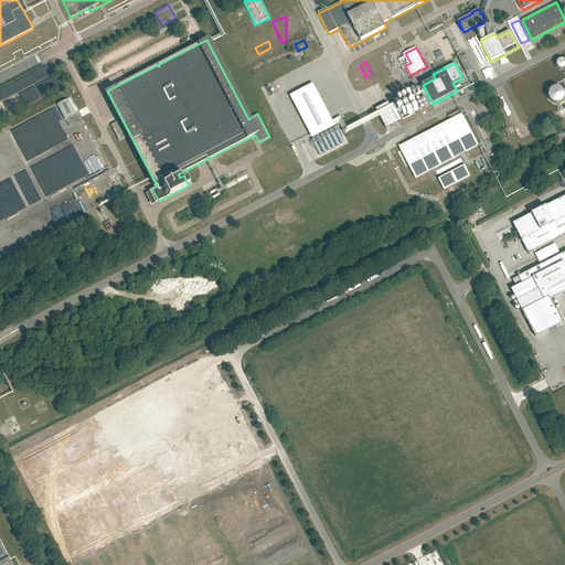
[(402,64),(393,67),(397,77),(405,74),(402,64)]
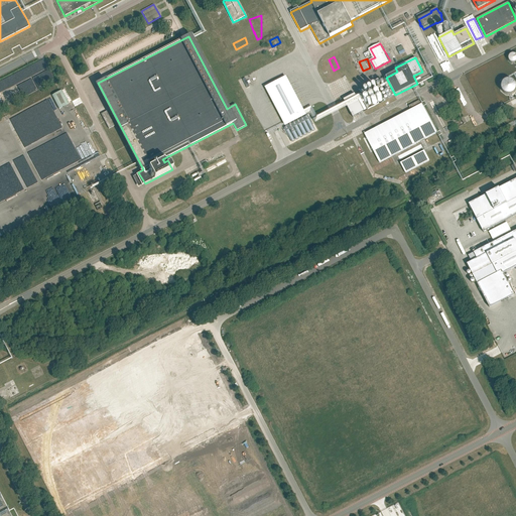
[(511,94),(512,94),(513,94),(513,93),(514,93),(515,92),(515,91),(515,90),(515,89),(515,85),(515,84),(515,83),(514,82),(513,81),(512,81),(511,80),(510,80),(509,80),(508,80),(507,80),(506,81),(505,81),(504,82),(503,82),(503,83),(502,84),(502,85),(502,86),(502,87),(502,88),(502,89),(502,90),(502,91),(503,91),(503,92),(504,93),(505,94),(506,94),(507,94),(507,95),(508,95),(509,95),(510,95),(511,95),(511,94)]
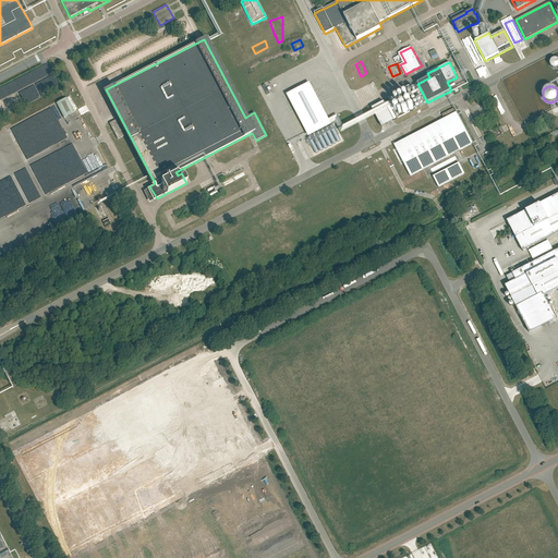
[(64,118),(74,112),(67,98),(57,104),(64,118)]
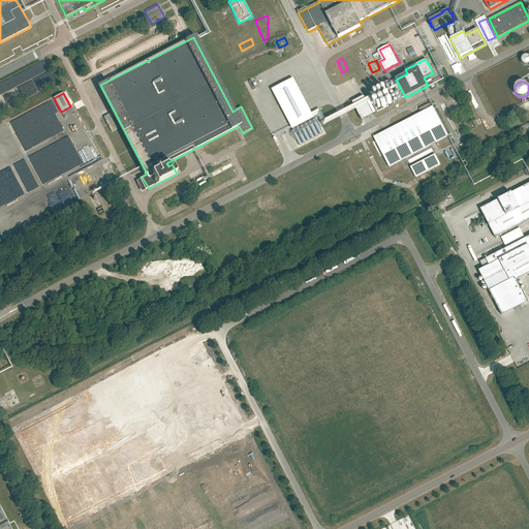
[(363,95),(351,100),(360,119),(372,114),(371,111),(373,110),(369,101),(366,102),(363,95)]
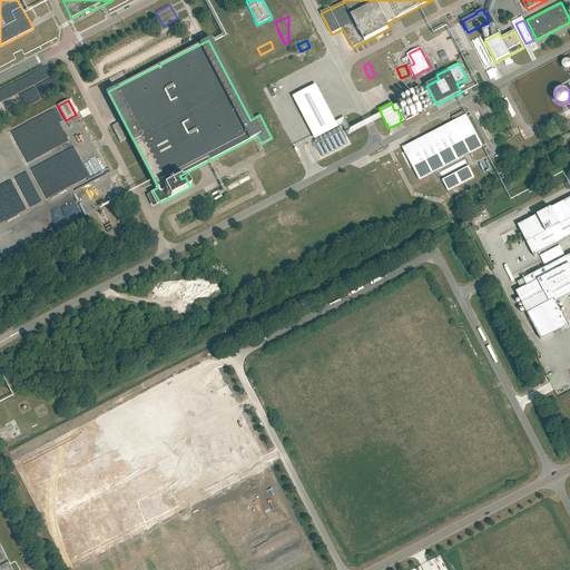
[(490,119),(494,117),(490,105),(485,106),(490,119)]
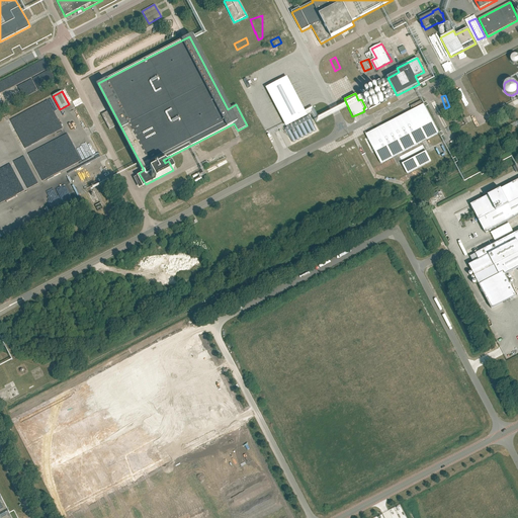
[(260,98),(266,112),(272,109),(266,96),(260,98)]
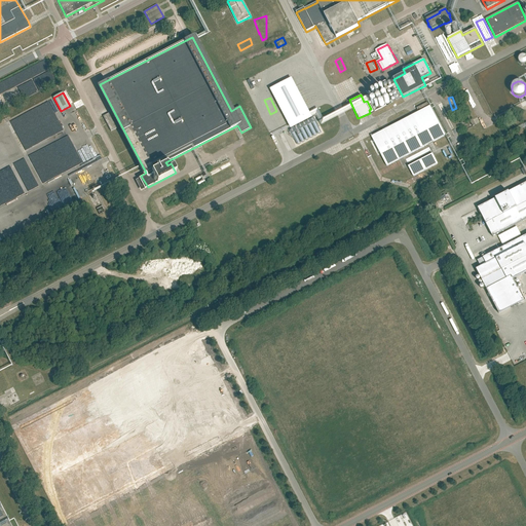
[(387,165),(445,136),(427,102),(417,108),(419,112),(372,137),(387,165)]
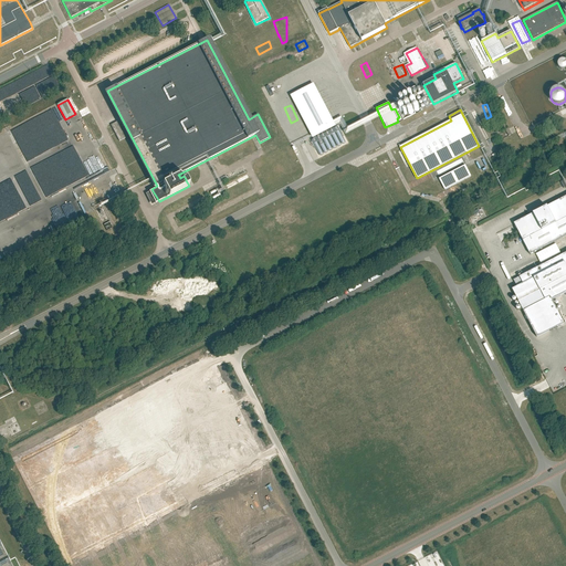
[(346,132),(349,129),(344,118),(341,119),(346,132)]
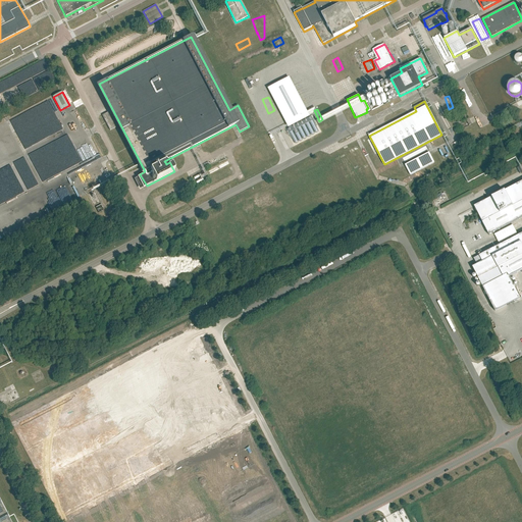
[(110,131),(115,127),(108,112),(102,115),(110,131)]
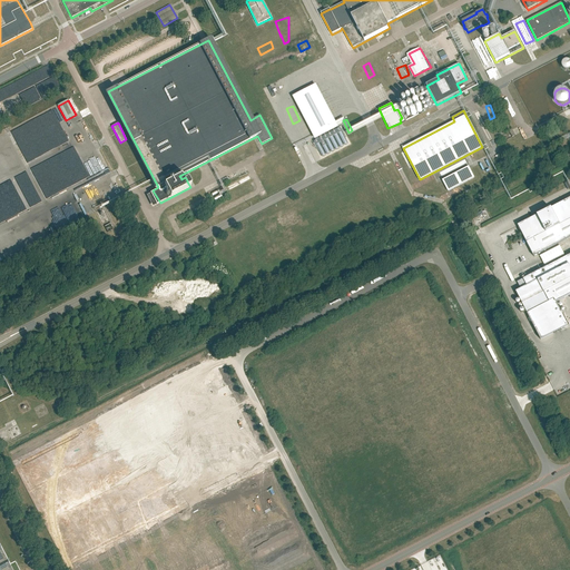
[(328,128),(333,139),(337,137),(337,138),(344,136),(341,127),(342,127),(341,124),(328,128)]
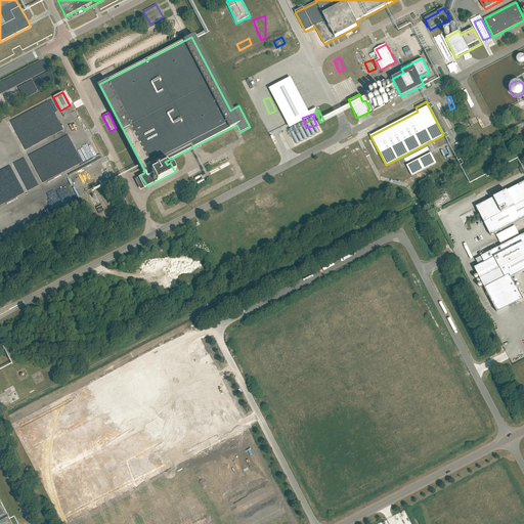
[(67,118),(49,124),(54,136),(72,130),(67,118)]
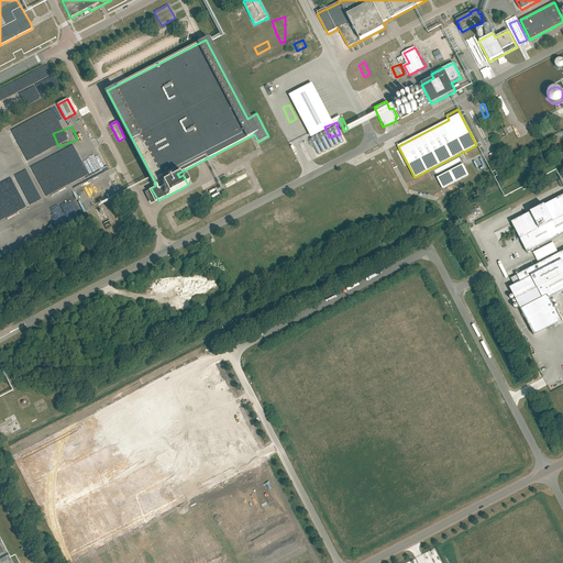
[(41,154),(53,150),(52,147),(41,152),(40,151),(37,151),(39,152),(36,153),(34,148),(28,151),(29,154),(24,156),(28,164),(42,158),(41,154)]
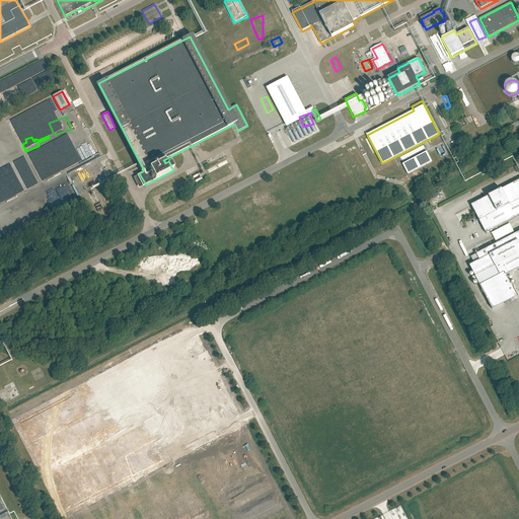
[(408,174),(432,162),(427,152),(402,164),(408,174)]
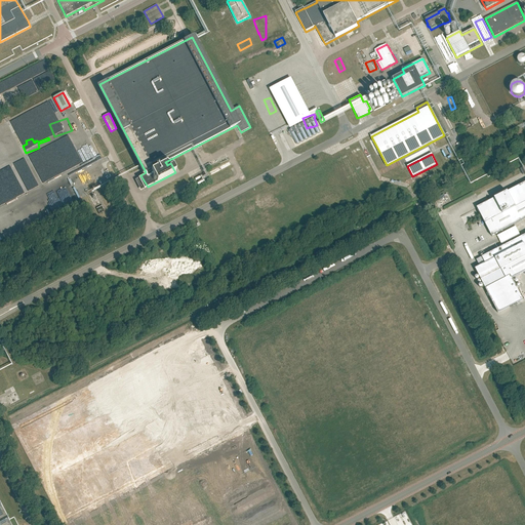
[(3,165),(1,166),(0,162),(0,172),(8,169),(7,166),(4,167),(3,165)]
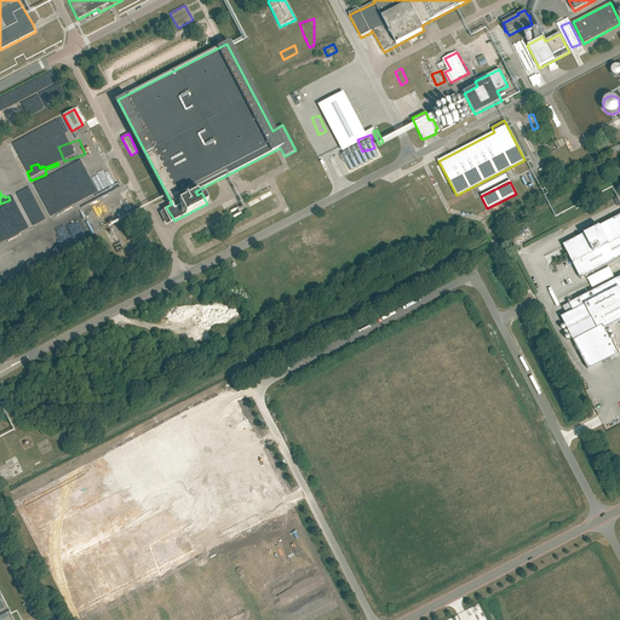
[(619,216),(563,245),(573,264),(580,279),(619,258),(619,276),(563,308),(567,315),(561,317),(568,331),(574,343),(589,369),(618,354),(604,329),(619,321),(619,216)]
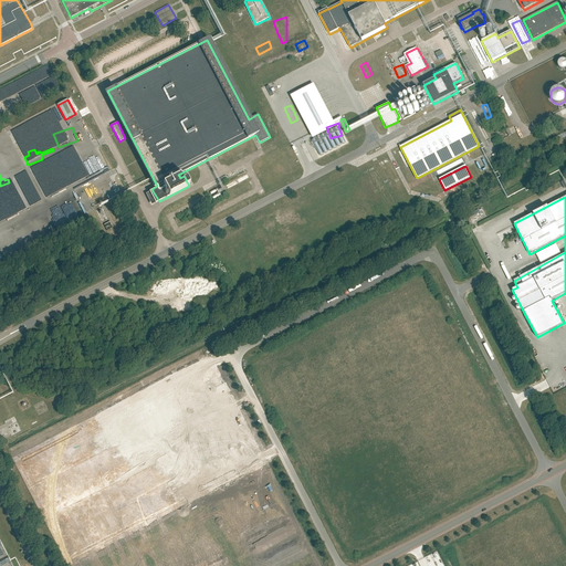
[(0,565),(11,565),(0,543),(0,565)]
